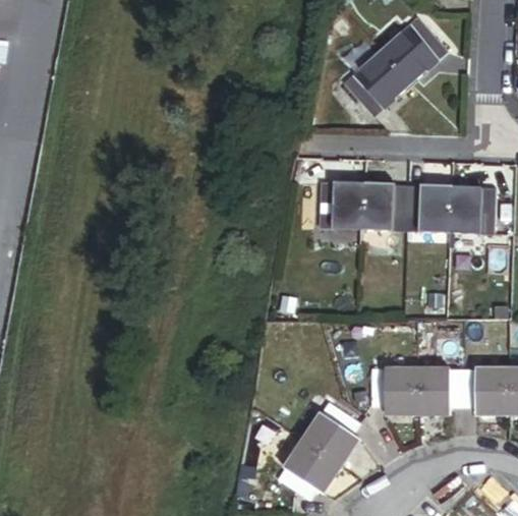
[(449,50),(418,15),(380,49),(410,83),(449,50)]
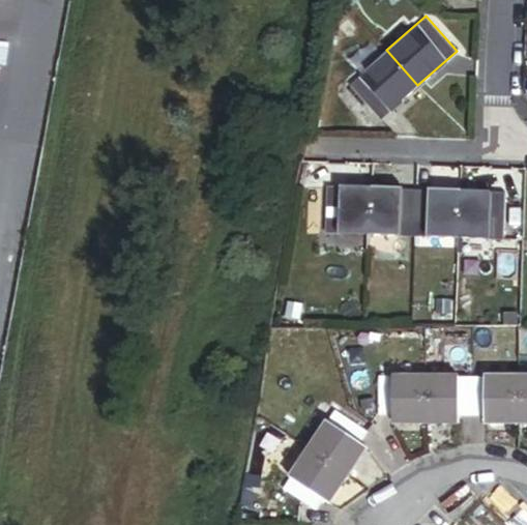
[(417,85),(386,50),(384,52),(373,39),(347,62),(357,75),(348,83),(379,118),(417,85)]
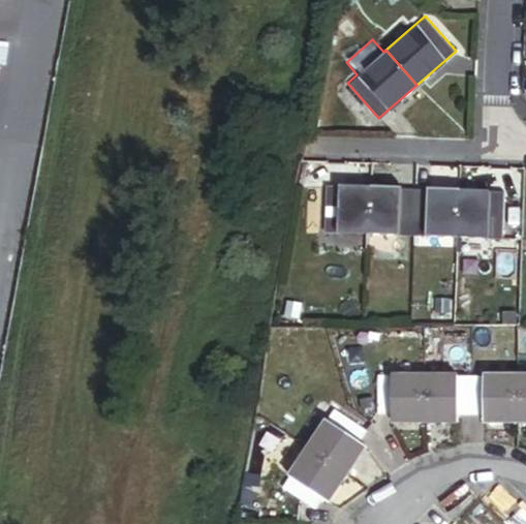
[(370,230),(371,185),(325,183),(322,228),(370,230)]
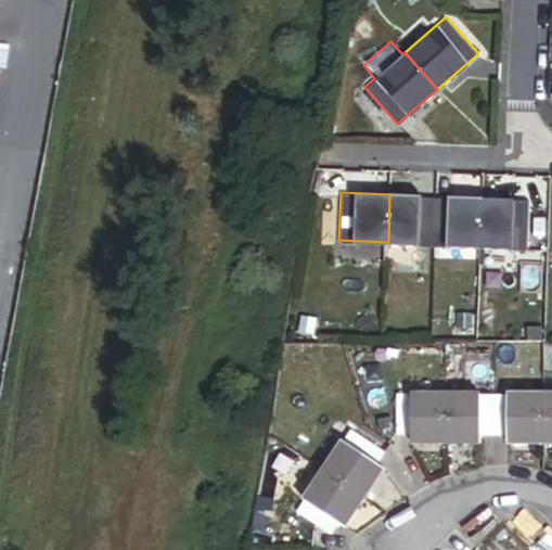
[(433,243),(434,195),(389,194),(388,242),(433,243)]
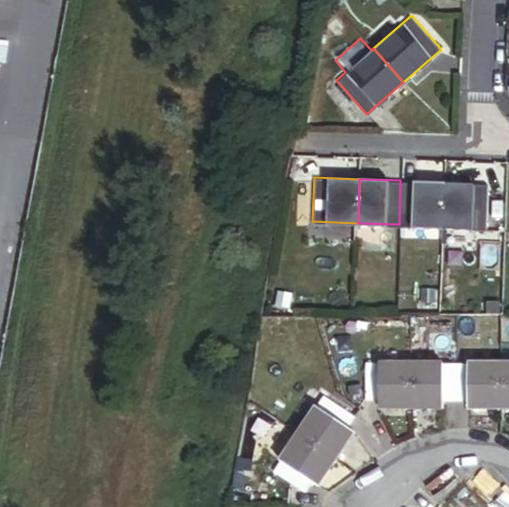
[(441,226),(443,182),(400,180),(399,224),(441,226)]
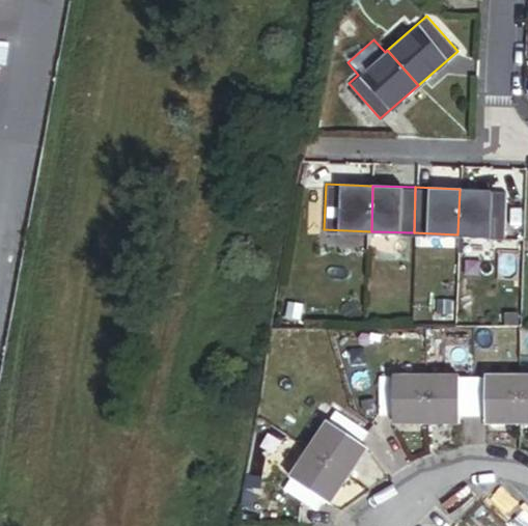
[(503,236),(504,191),(460,189),(457,234),(457,248),(488,249),(489,234),(503,236)]
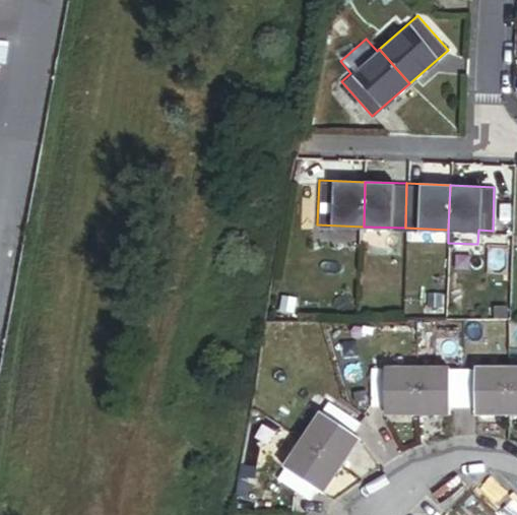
[(462,310),(463,276),(447,275),(446,310),(462,310)]
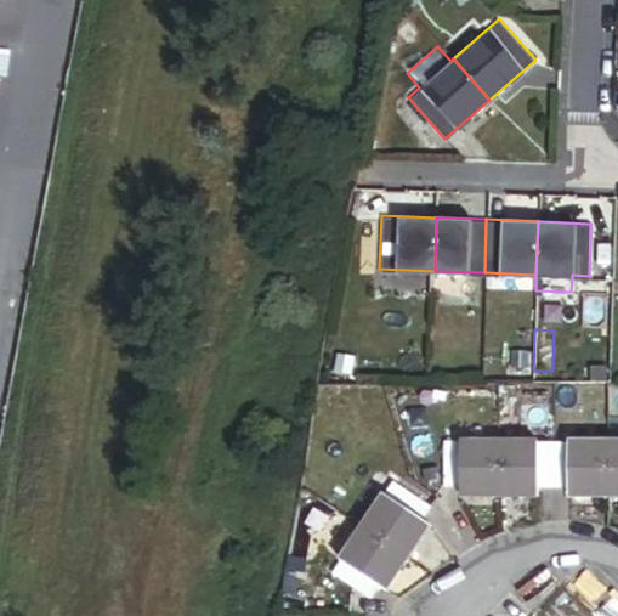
[(499,492),(499,440),(443,440),(443,484),(459,484),(459,492),(499,492)]
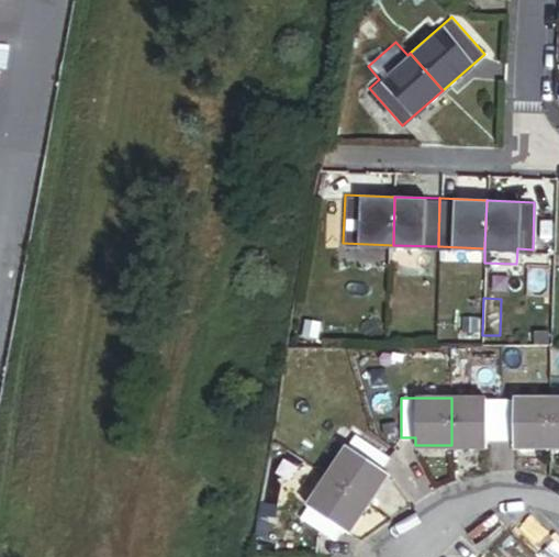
[(499,437),(500,399),(451,398),(451,445),(485,445),(485,437),(499,437)]
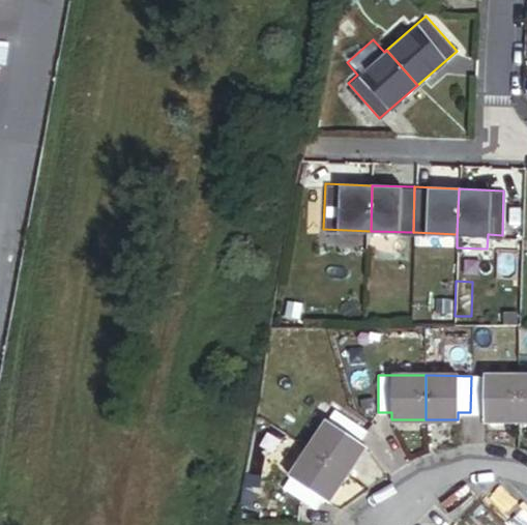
[(526,375),(517,376),(517,419),(526,418),(526,375)]
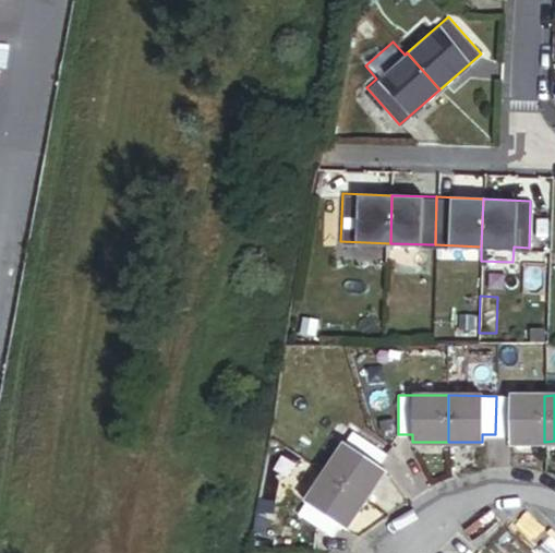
[(544,442),(544,396),(496,396),(495,434),(510,434),(510,442),(544,442)]
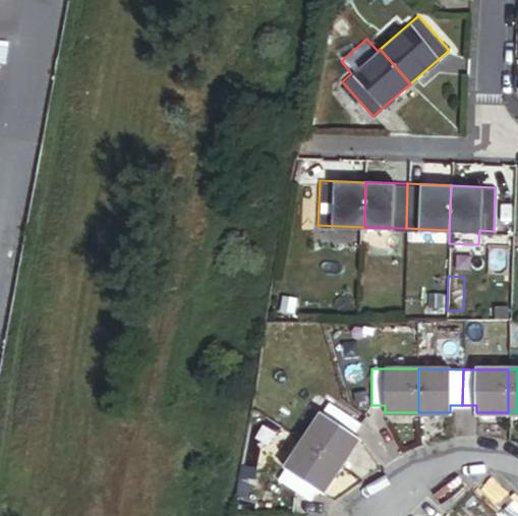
[(357,438),(352,434),(360,422),(329,401),(302,440),(339,464),(357,438)]
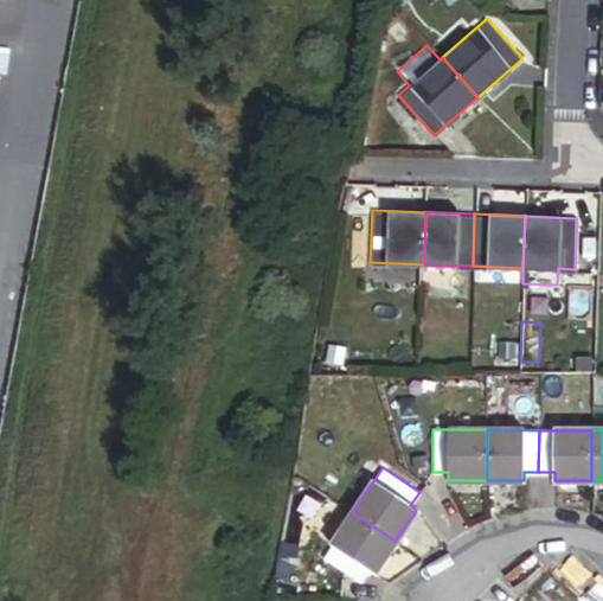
[(374,571),(395,541),(352,512),(324,556),(359,581),(369,568),(374,571)]
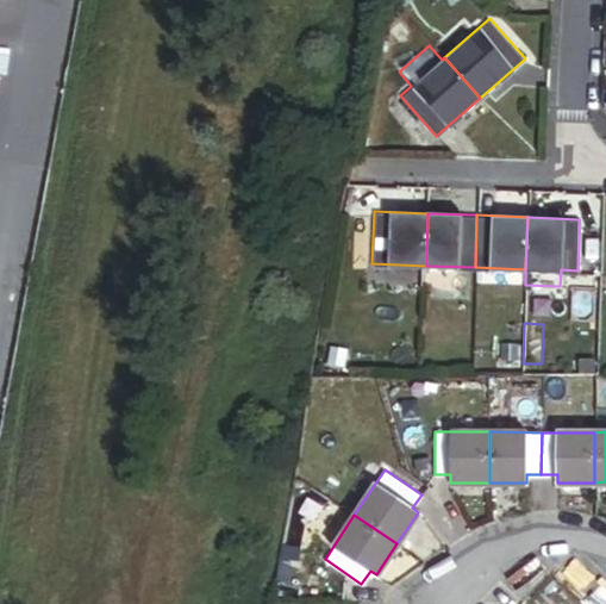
All buildings are outlined.
